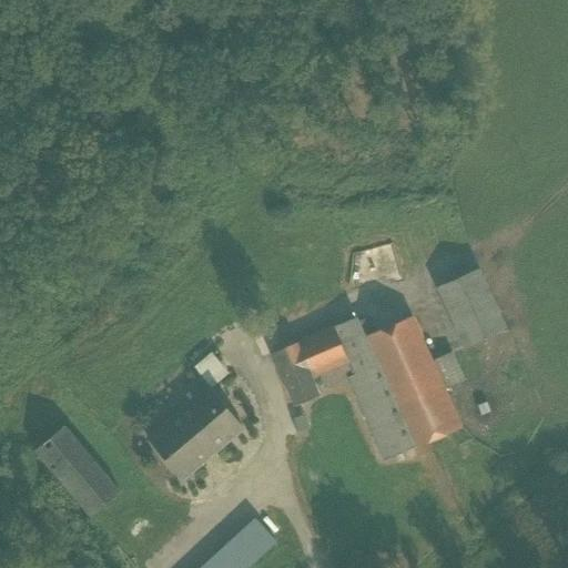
[(350,285),(402,280),(394,250),(353,255),(350,285)]
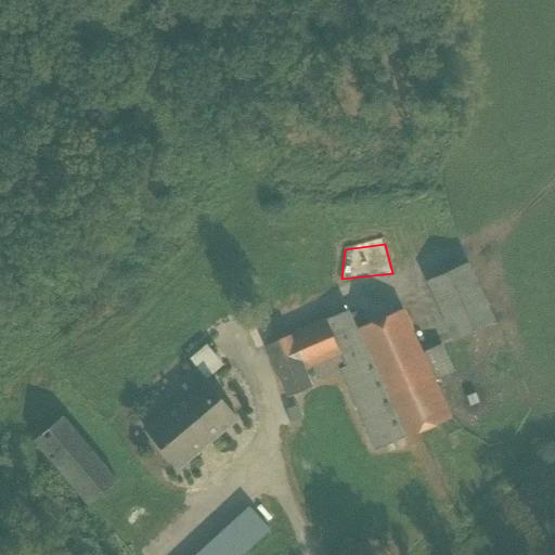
[(427,282),(454,339),(493,322),(466,263),(427,282)]
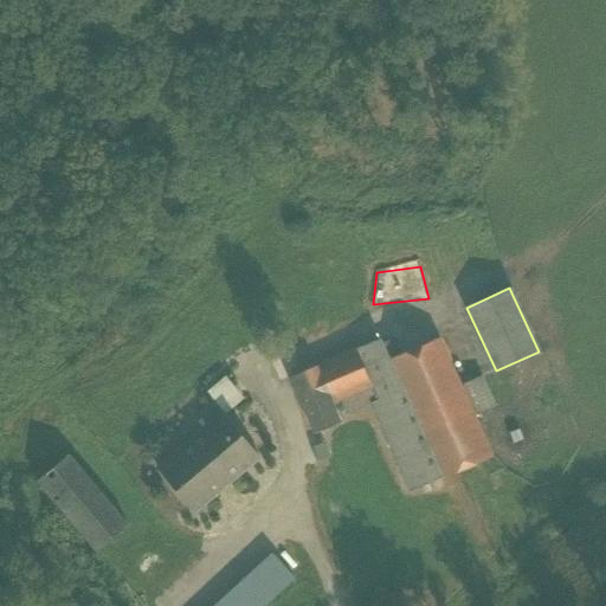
[(474,417),(461,387),(438,339),(393,358),(388,360),(387,361),(439,479),(491,457),(474,417)]
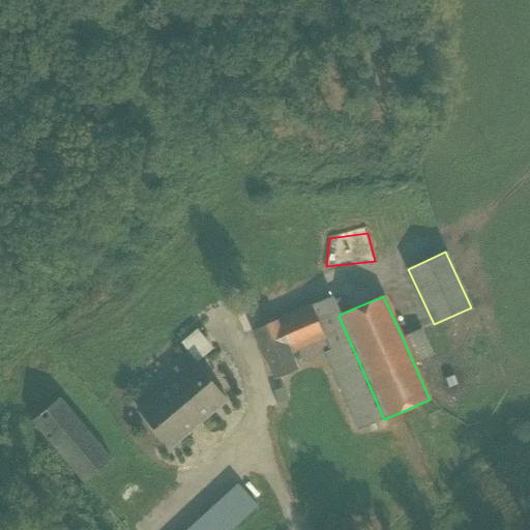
[(252,331),(273,378),(295,370),(293,363),(321,351),(311,327),(339,316),(340,315),(335,303),(332,297),(252,331)]
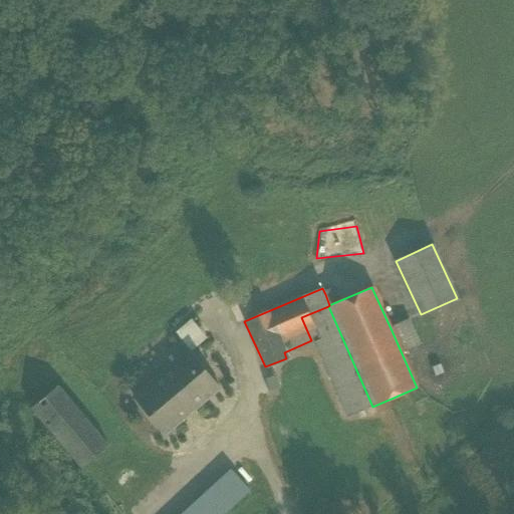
[(329,305),(333,303),(329,293),(325,294),(329,305)]
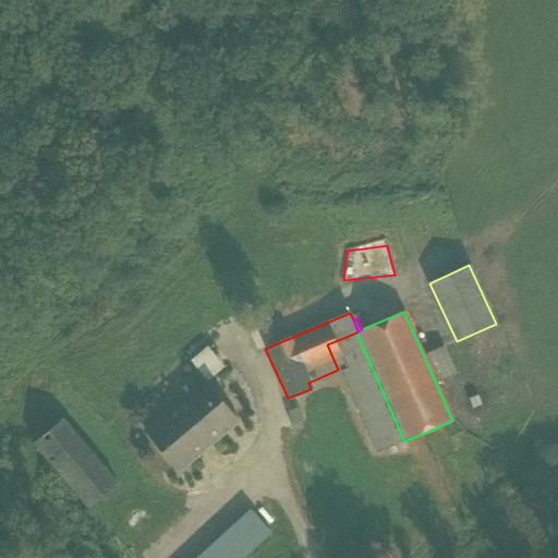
[(404,441),(356,332),(327,344),(338,370),(375,453),(404,441)]
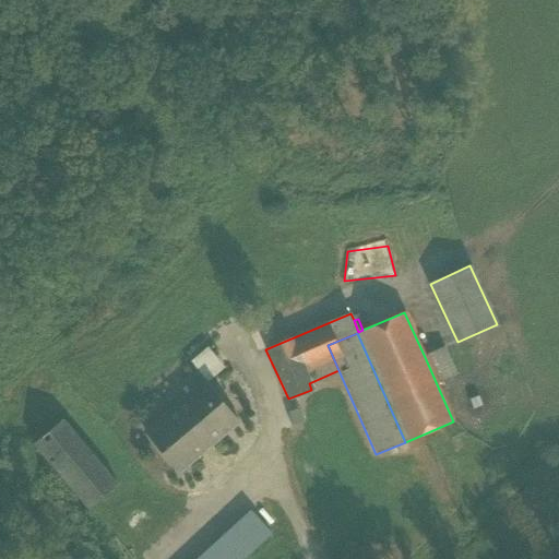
[(210,379),(225,366),(206,345),(191,359),(210,379)]
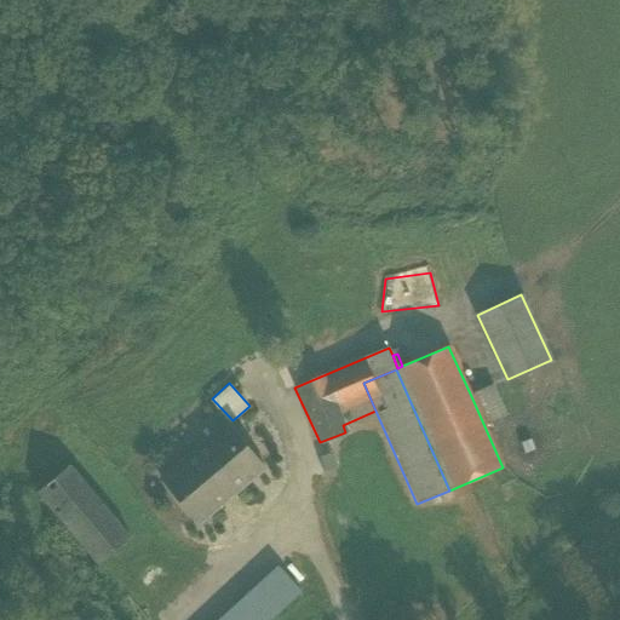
[(471,396),(484,426),(506,415),(492,386),(471,396)]
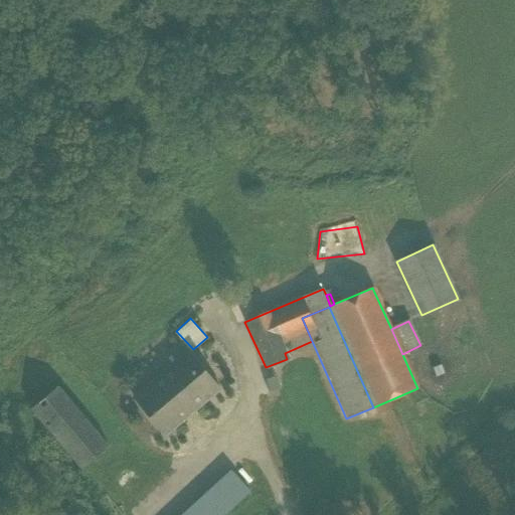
[(221,385),(190,350),(137,396),(168,432),(221,385)]
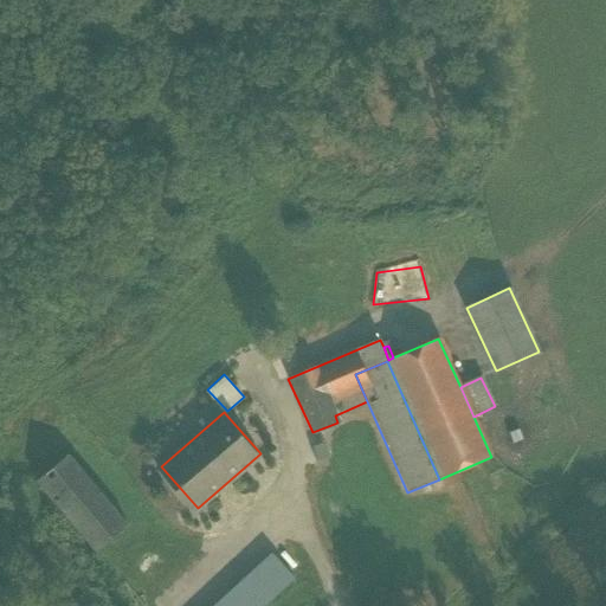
[(68,456),(37,482),(96,552),(127,526),(68,456)]
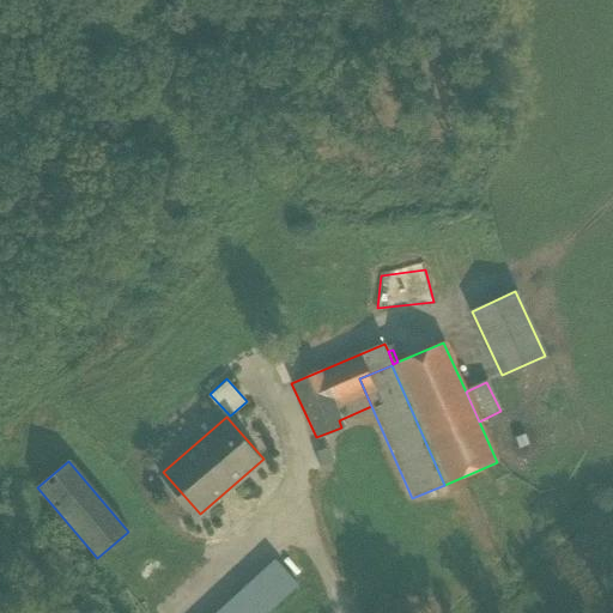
[(277,564),(256,583),(275,604),(296,584),(277,564)]
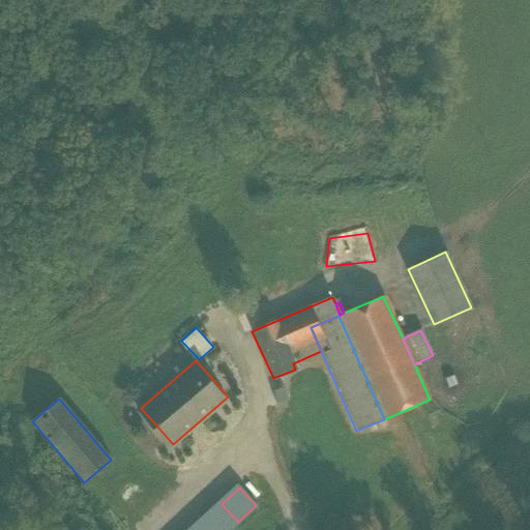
[(228,529),(238,522),(222,504),(192,529),(228,529)]
